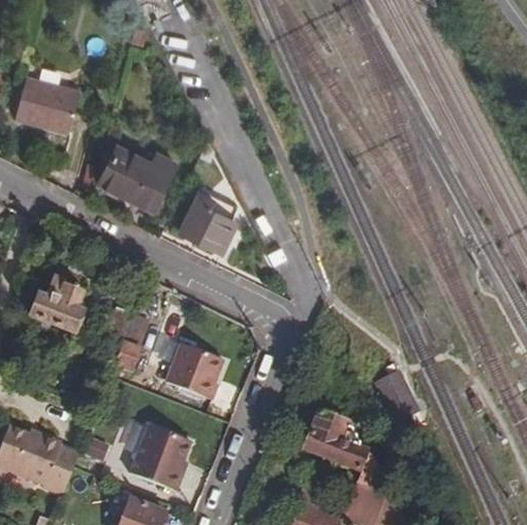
[(137,26),(132,42),(141,44),(146,28),(137,26)]
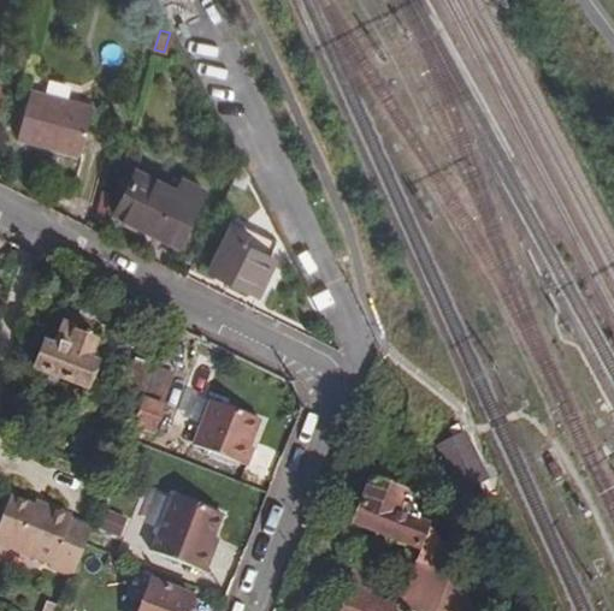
[(30,89),(19,138),(82,155),(94,106),(30,89)]
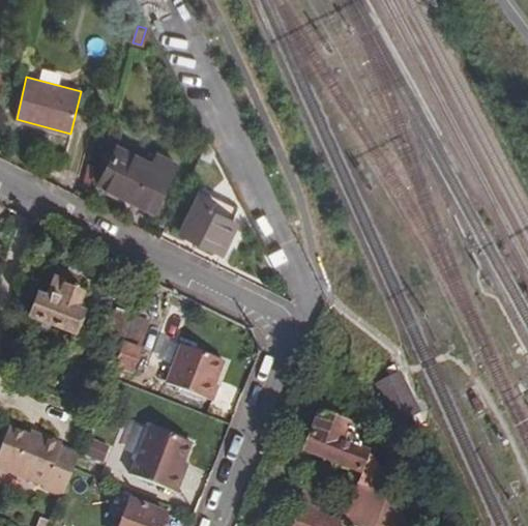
[(211,141),(203,156),(211,161),(217,151),(211,141)]
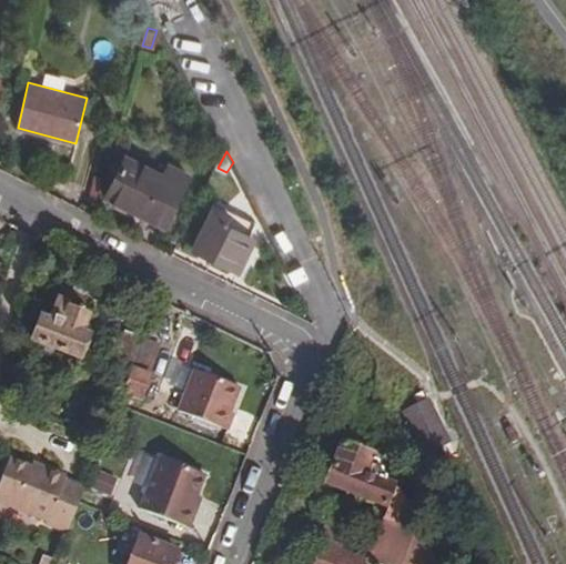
[(127,155),(108,195),(159,219),(183,170),(169,163),(164,173),(127,155)]
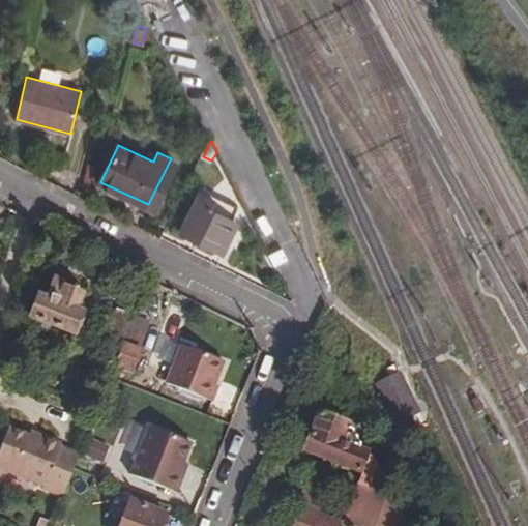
[(171,158),(148,204),(155,209),(178,163),(171,158)]
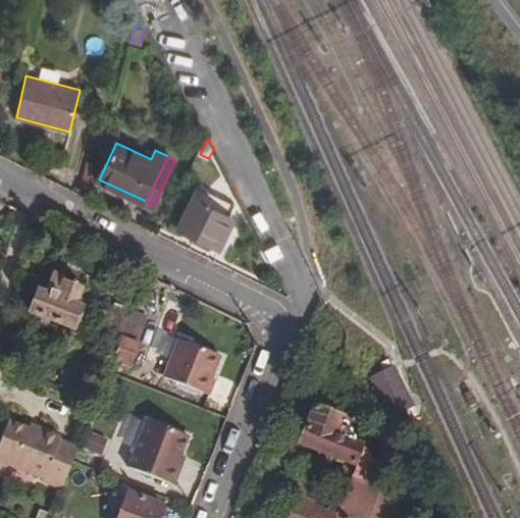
[(198,186),(178,227),(214,245),(220,230),(226,234),(235,215),(228,213),(236,199),(214,189),(211,193),(198,186)]
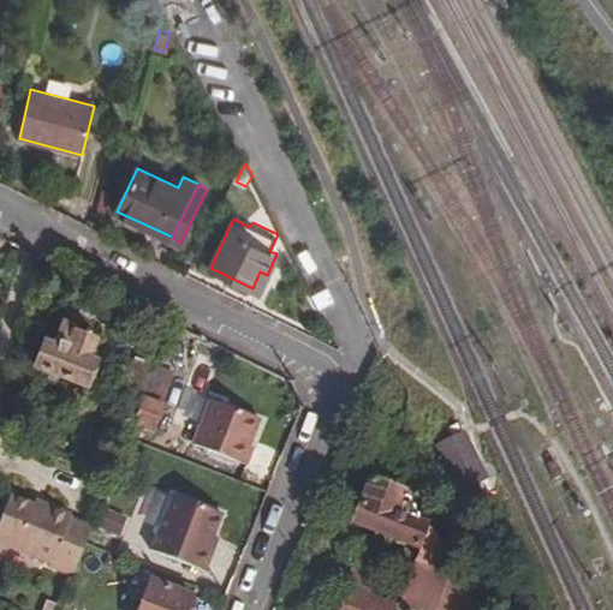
[(45,341),(37,365),(52,369),(71,376),(90,383),(99,360),(90,357),(97,334),(64,322),(55,346),(45,341)]
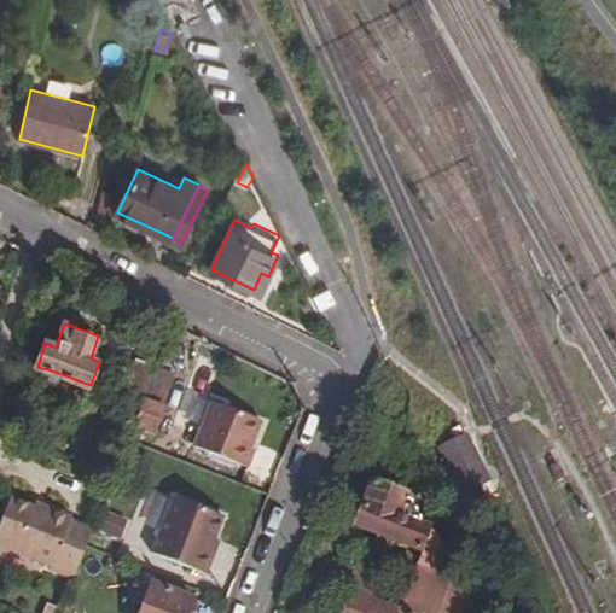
[(137,355),(120,395),(143,404),(155,372),(158,366),(137,355)]
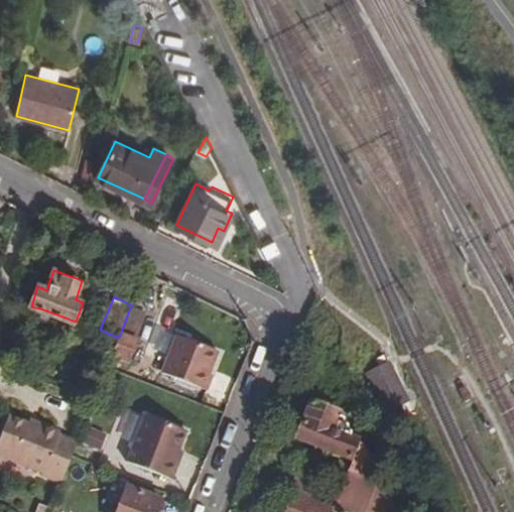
[(132,305),(129,310),(143,315),(145,309),(132,303),(132,305)]
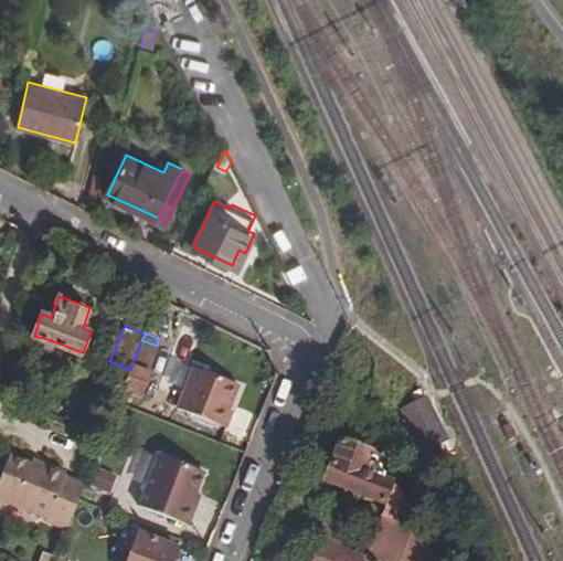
[(48,339),(43,349),(62,356),(65,346),(48,339)]
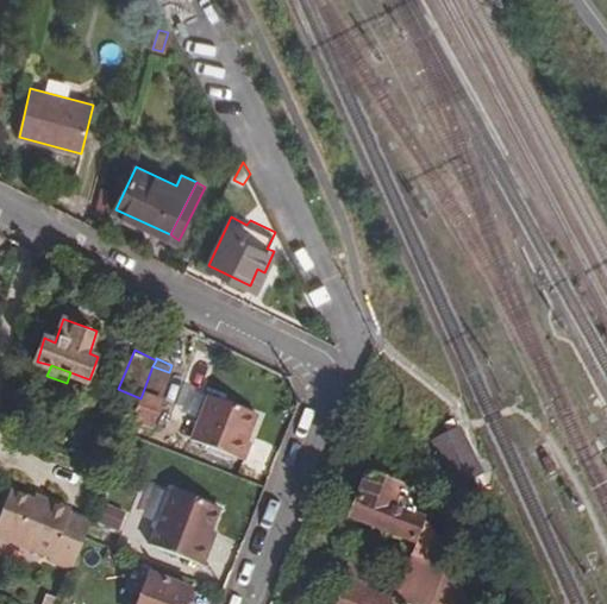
[(141,398),(135,415),(155,422),(164,400),(158,396),(169,372),(152,366),(141,398)]
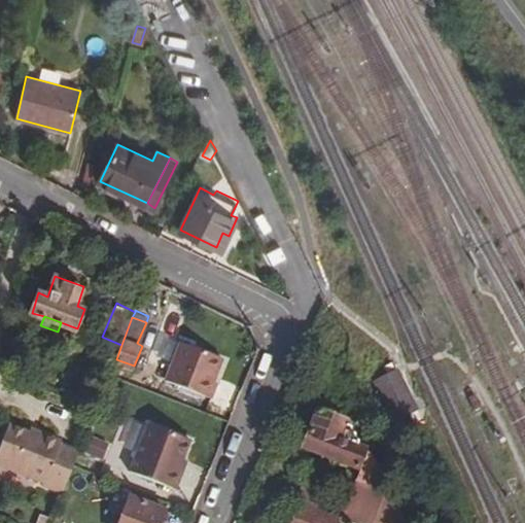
[(182,341),(167,379),(212,397),(218,382),(215,381),(224,358),(182,341)]
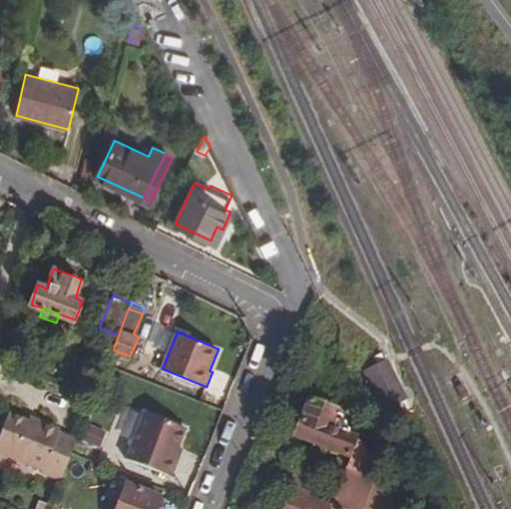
[(383,407),(409,395),(390,353),(364,365),(383,407)]
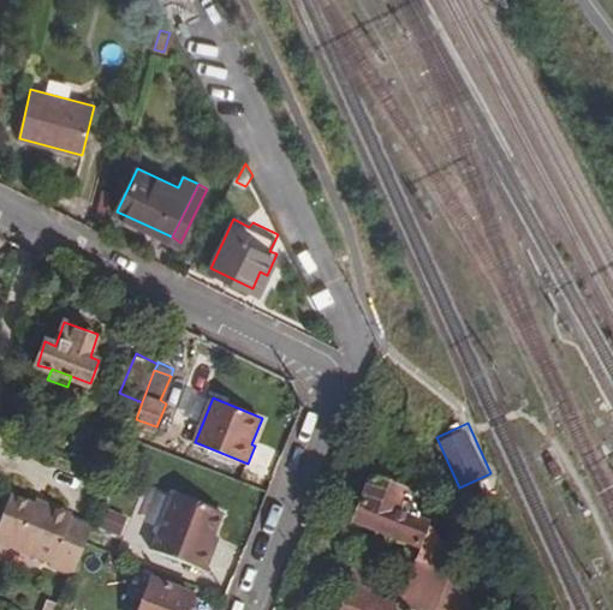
[(400,597),(399,603),(418,609),(436,609),(439,605),(451,609),(453,609),(459,593),(446,587),(445,590),(444,590),(440,588),(440,586),(445,572),(427,564),(433,545),(426,530),(421,526),(422,522),(415,520),(417,513),(409,496),(400,492),(403,489),(372,477),(355,519),(418,544),(400,597)]
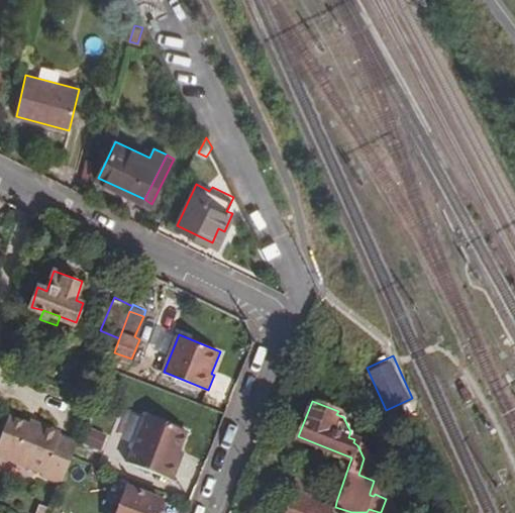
[(145,413),(127,460),(172,479),(179,462),(176,460),(180,449),(187,430),(145,413)]
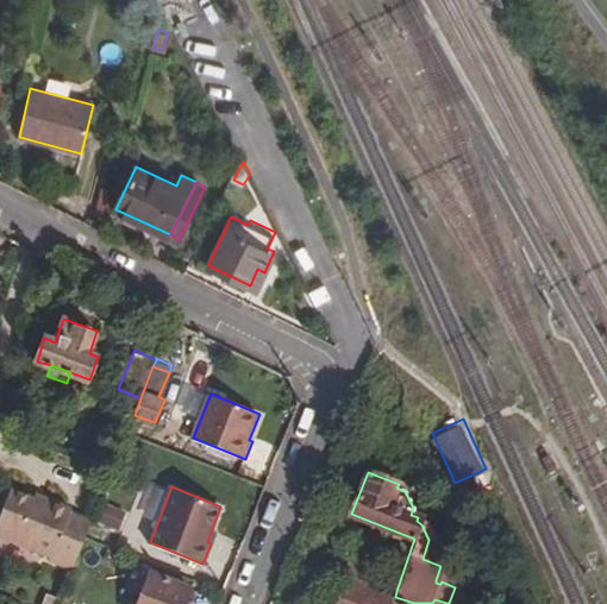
[(50,558),(73,567),(92,520),(69,510),(72,507),(50,497),(48,502),(35,497),(11,488),(0,515),(0,534),(51,554),(50,558)]
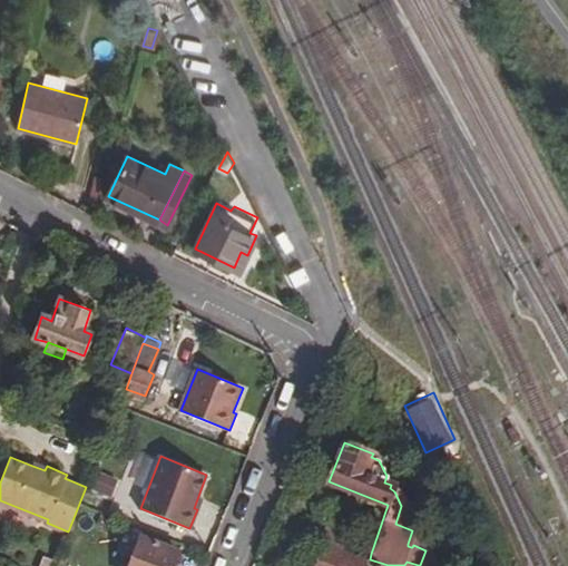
[(47,466),(35,461),(32,466),(45,470),(47,466)]
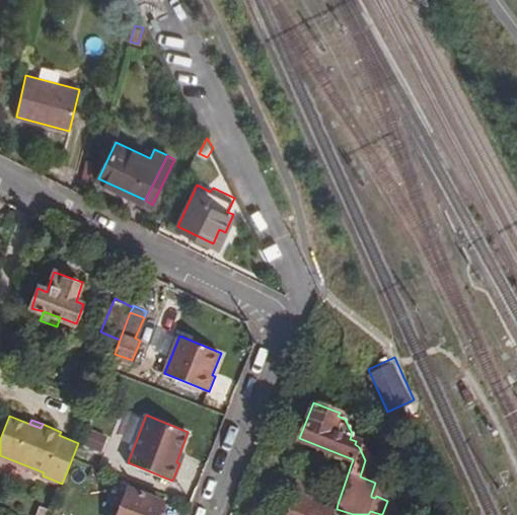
[(102,447),(107,432),(91,426),(86,441),(102,447)]
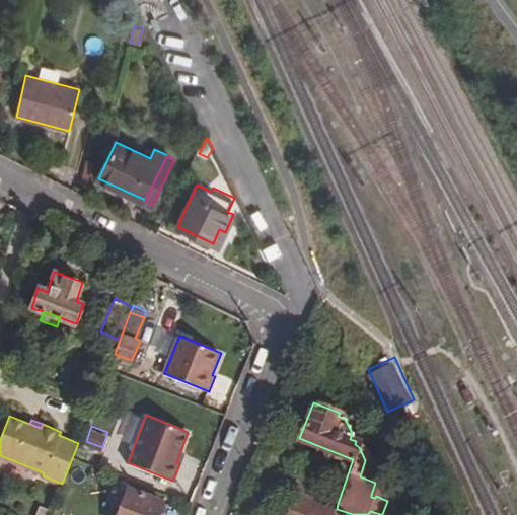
[(180,451),(176,462),(179,463),(185,452),(180,451)]
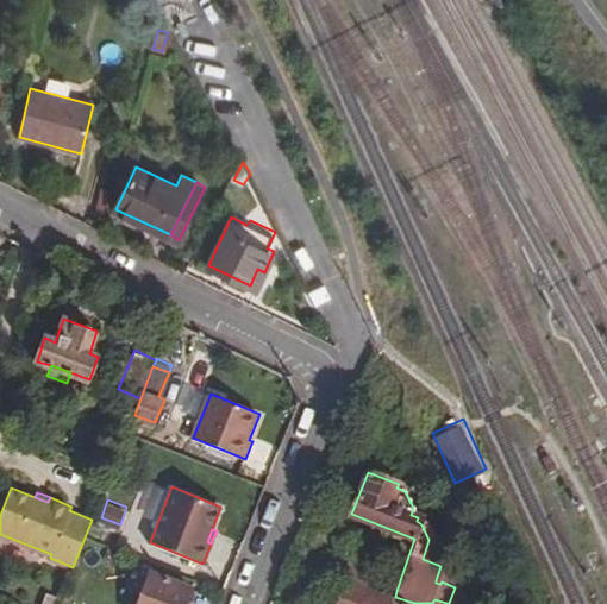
[(107,546),(104,554),(116,560),(118,551),(107,546)]
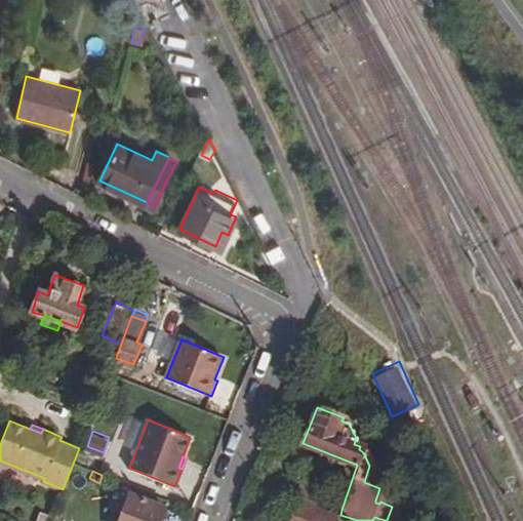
[(128,494),(117,520),(158,520),(163,508),(128,494)]
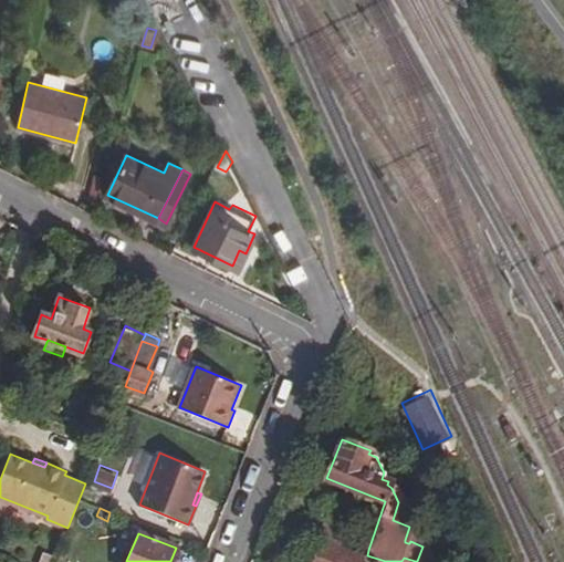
[(325,534),(314,561),(358,561),(363,553),(367,555),(368,550),(325,534)]
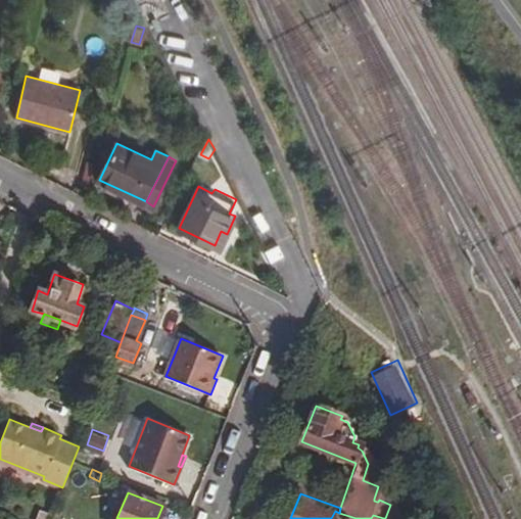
All buildings are outlined.
